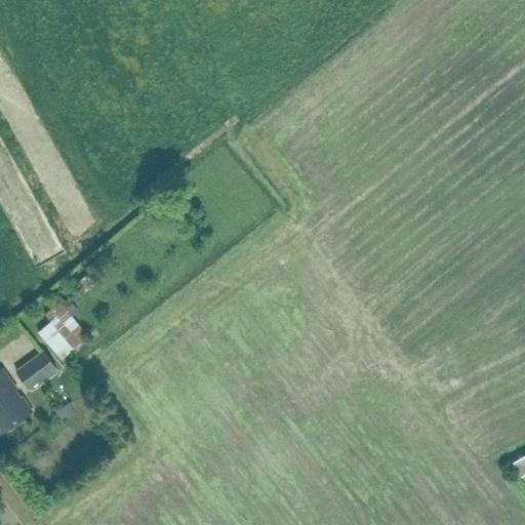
[(0,163),(10,159),(0,133),(0,163)]
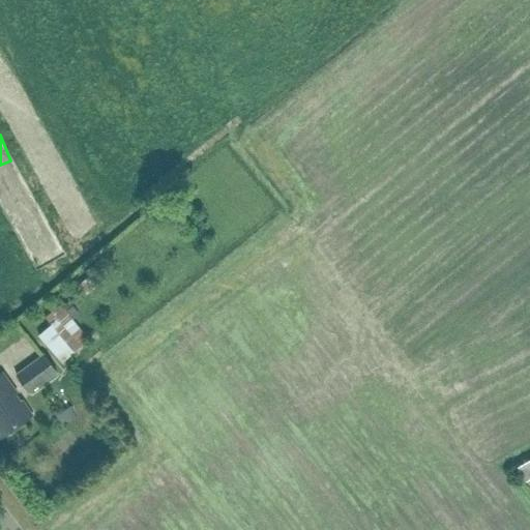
[(85,293),(101,280),(93,269),(84,277),(77,283),(85,293)]
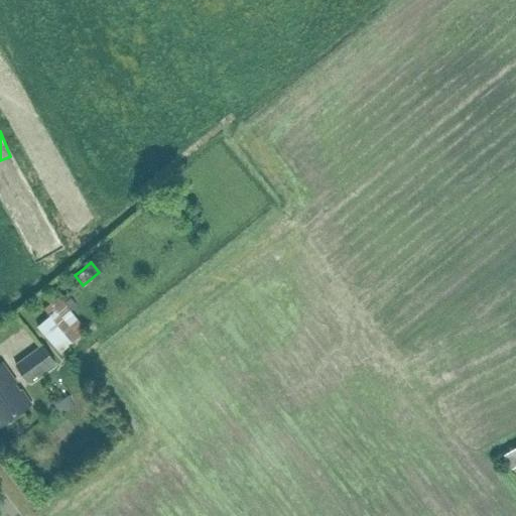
[(83,326),(70,309),(76,303),(70,295),(63,301),(57,295),(44,306),(50,314),(68,338),(83,326)]
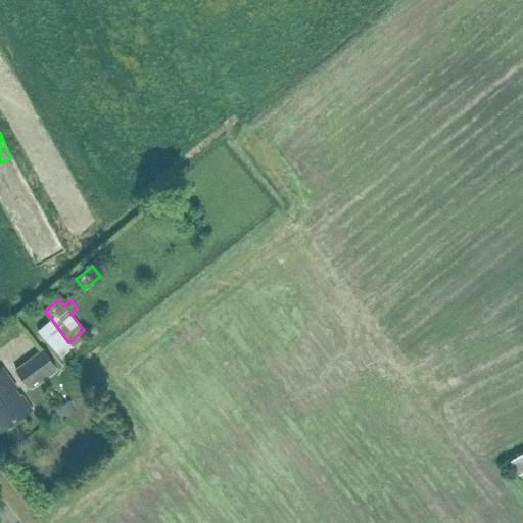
[(73,346),(68,342),(51,319),(38,329),(60,357),(73,346)]
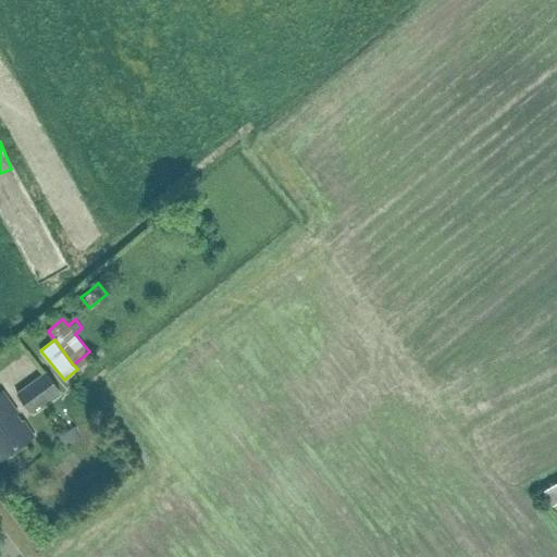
[(59,390),(46,369),(15,391),(29,411),(59,390)]
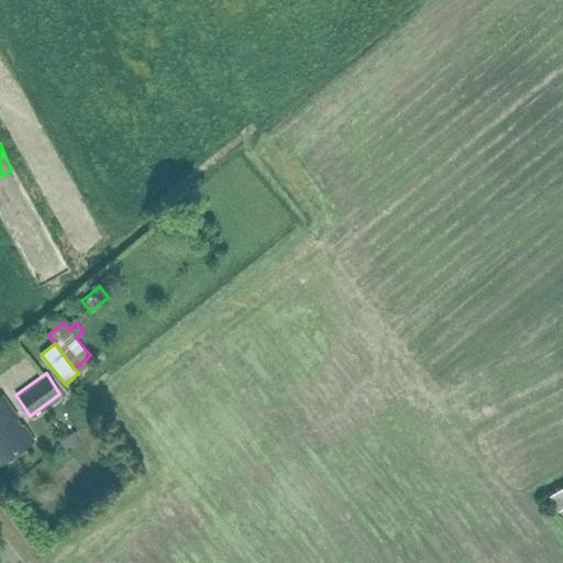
[(0,463),(35,439),(2,394),(0,395),(0,463)]
